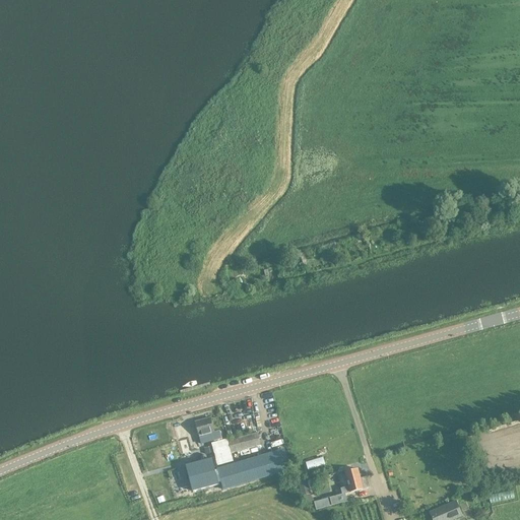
[(209,434),(215,432),(211,418),(195,423),(200,442),(210,439),(209,434)]
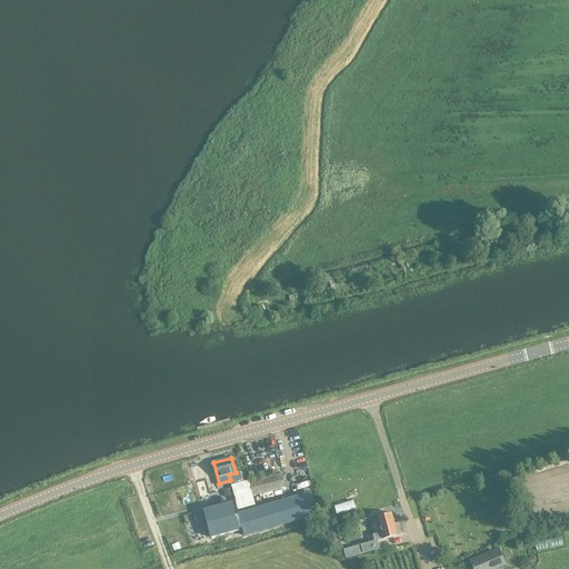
[(248,479),(249,481),(232,486),(239,509),(256,505),(252,497),(273,491),(275,493),(279,491),(279,492),(286,490),(286,488),(282,473),(256,480),(255,477),(248,479)]
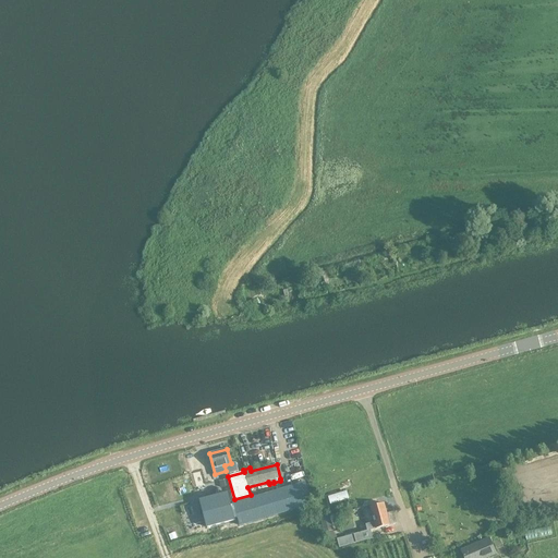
[(214,492),(228,489),(227,481),(213,483),(214,492)]
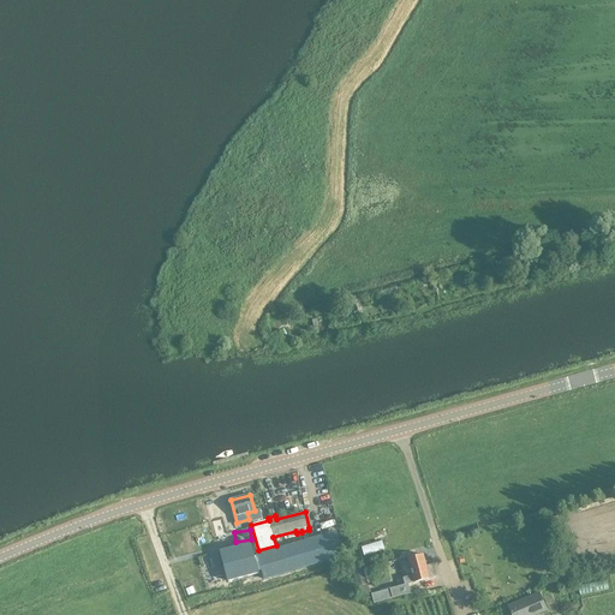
[(264,579),(342,555),(336,532),(257,556),(264,579)]
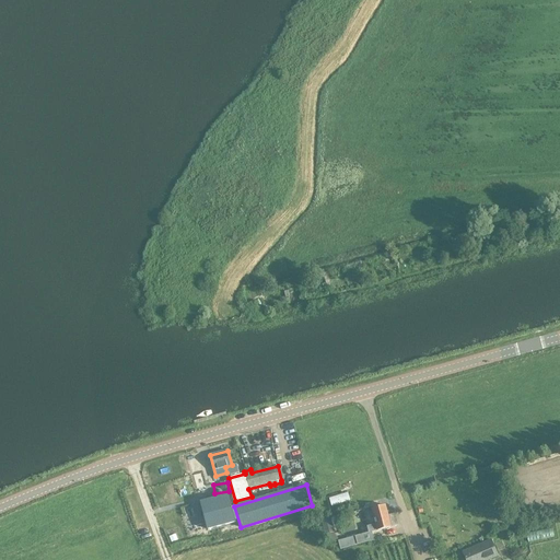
[(235,522),(229,494),(216,498),(200,502),(208,529),(235,522)]
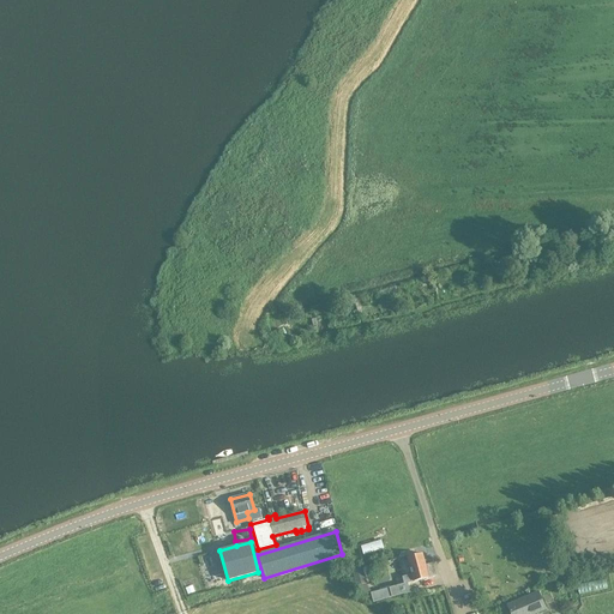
[(408,558),(413,575),(403,578),(404,584),(371,594),(371,590),(367,584),(363,569),(351,571),(356,587),(357,587),(367,595),(372,596),(373,603),(411,594),(408,584),(415,582),(437,576),(433,563),(426,565),(422,554),(408,558)]
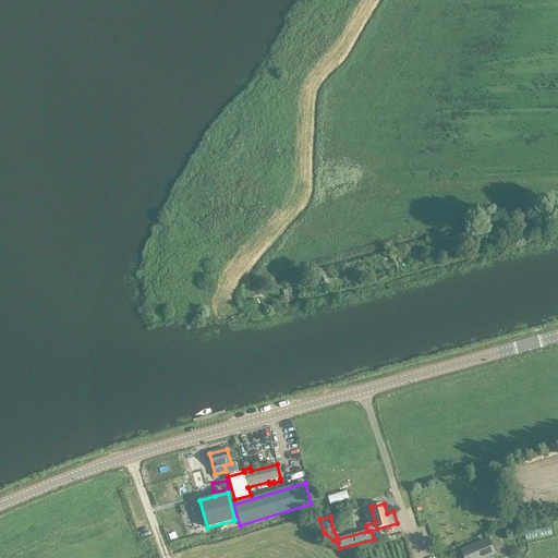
[(486,557),(496,554),(489,538),(461,550),(464,557),(486,557)]
